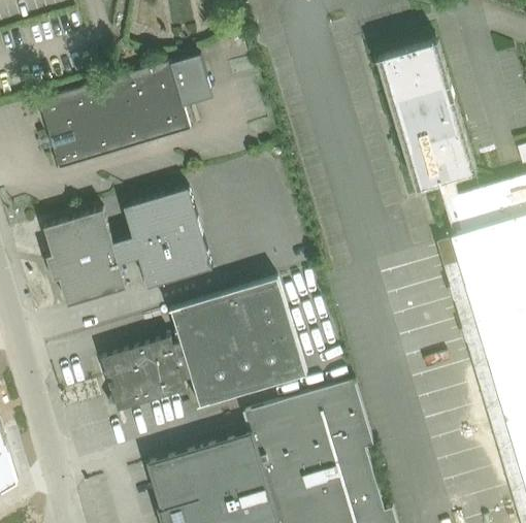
[(420,190),(436,185),(452,181),(470,174),(432,43),(381,59),(420,190)]
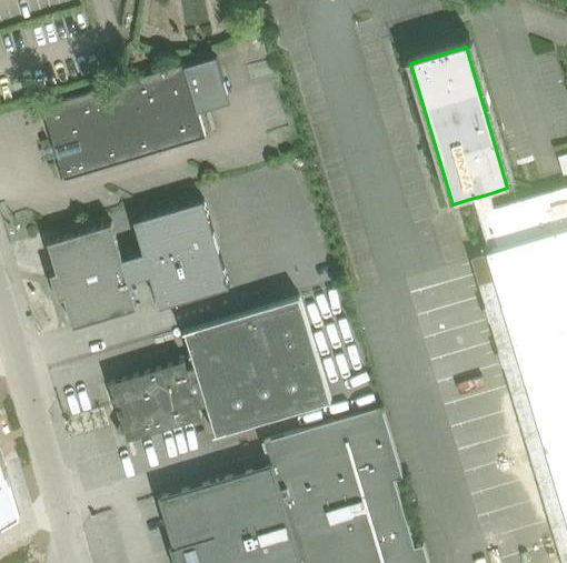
[(207,107),(227,100),(215,61),(182,71),(182,69),(41,111),(62,184),(204,141),(197,117),(208,113),(207,107)]
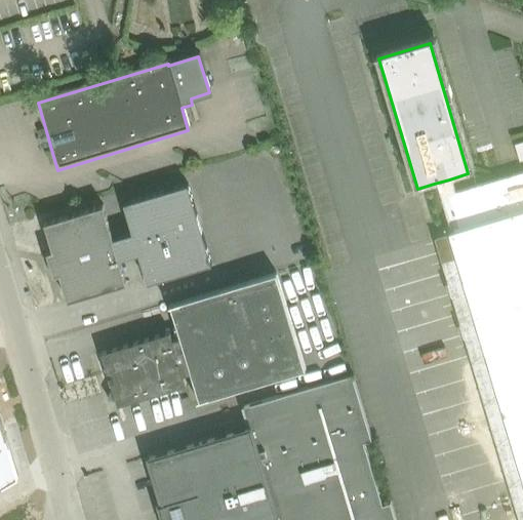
[(447,237),(522,488),(522,175),(454,196),(449,180),(434,184),(449,236),(447,237)]
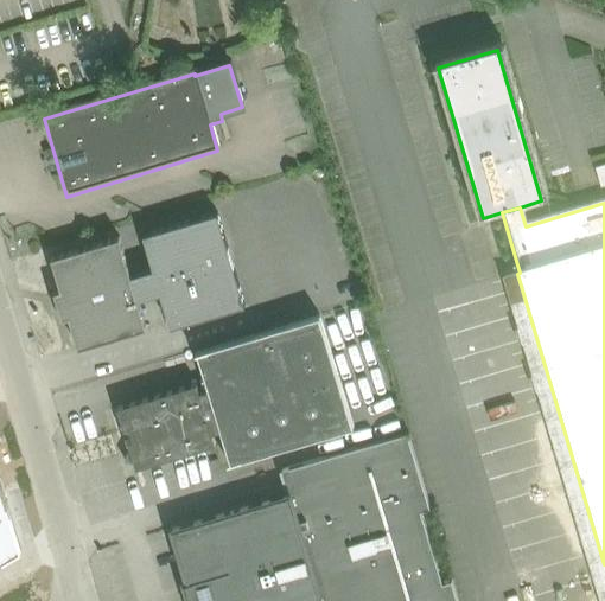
[(141,240),(119,247),(129,281),(137,305),(159,298),(169,332),(243,309),(215,217),(147,238),(141,240)]
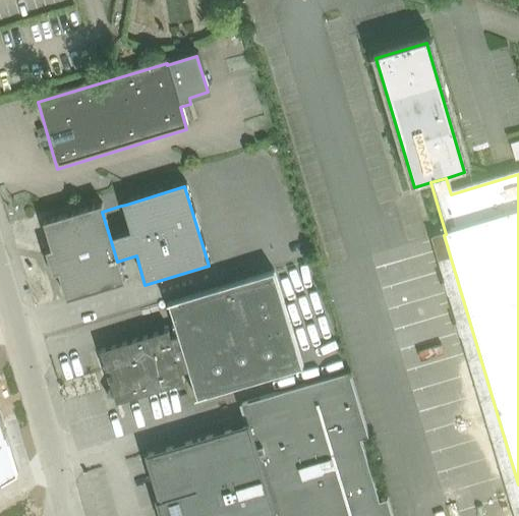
[(101,208),(43,226),(51,253),(45,254),(52,278),(58,277),(66,303),(124,286),(117,262),(111,241),(102,212),(101,208)]
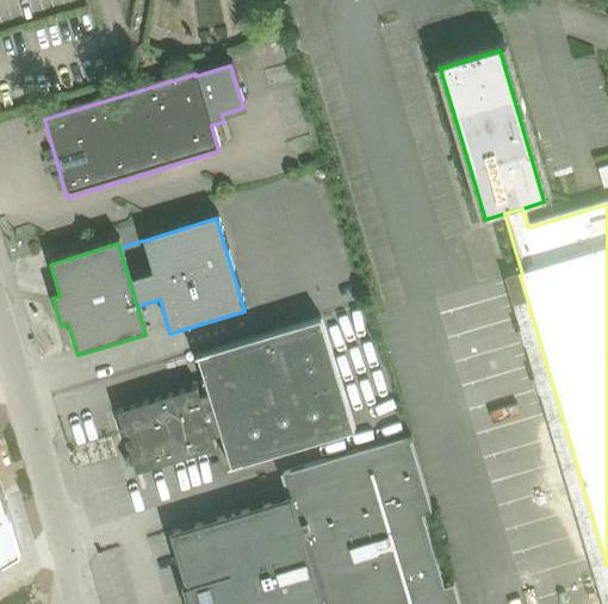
[(197,360),(208,397),(221,437),(230,469),(228,469),(228,471),(353,433),(320,322),(194,360),(194,361),(197,360)]
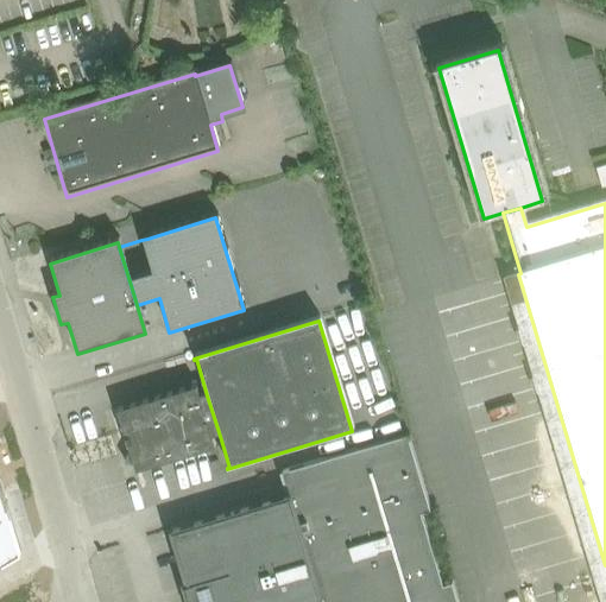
[(220,436),(207,395),(199,398),(195,390),(117,413),(127,451),(124,467),(133,469),(134,474),(214,450),(210,439),(220,436)]
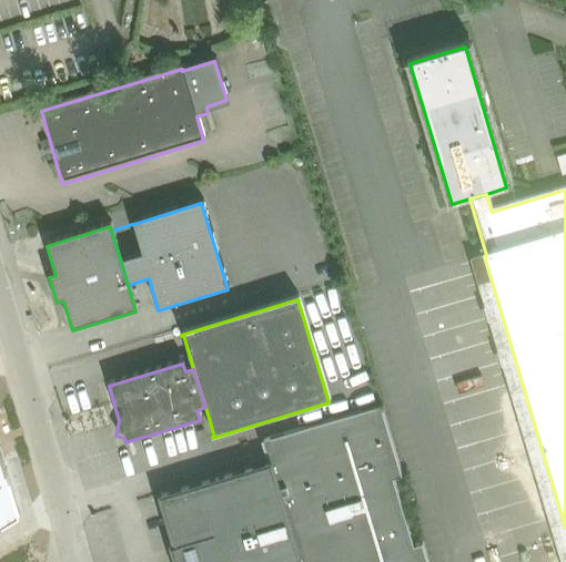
[(425,561),(422,548),(413,550),(393,482),(401,480),(380,408),(282,439),(289,461),(160,500),(162,509),(174,549),(171,550),(174,561),(425,561)]
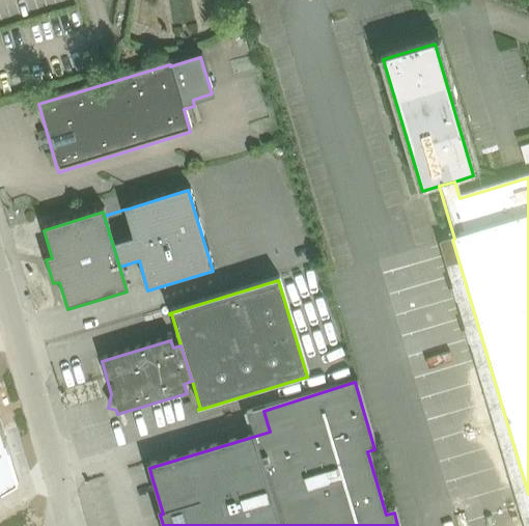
[(182,408),(184,415),(191,413),(189,406),(182,408)]
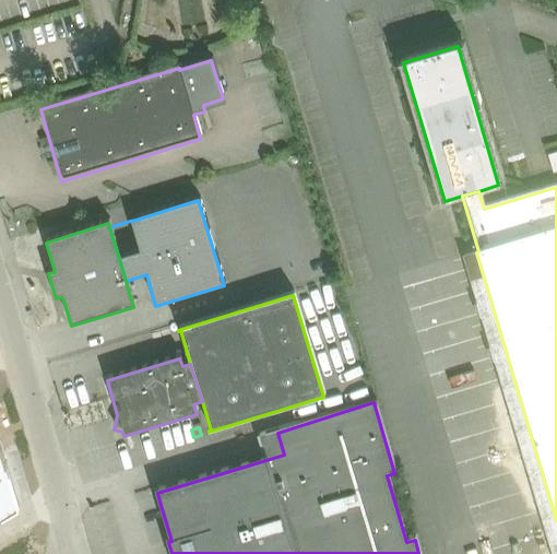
[(0,521),(19,511),(0,448),(0,521)]
